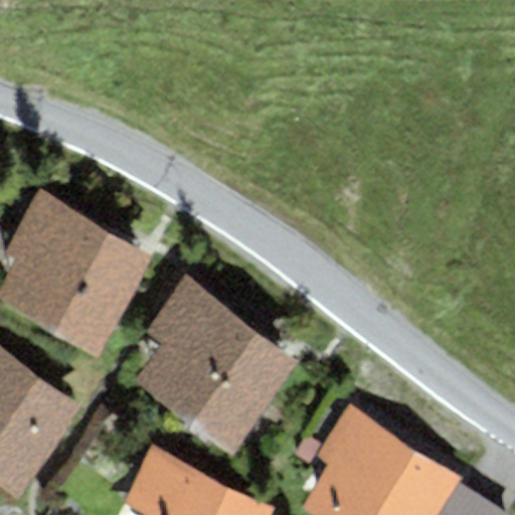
[(0,307),(99,358),(151,256),(49,197),(39,191),(4,252),(16,262),(0,292),(0,307)]
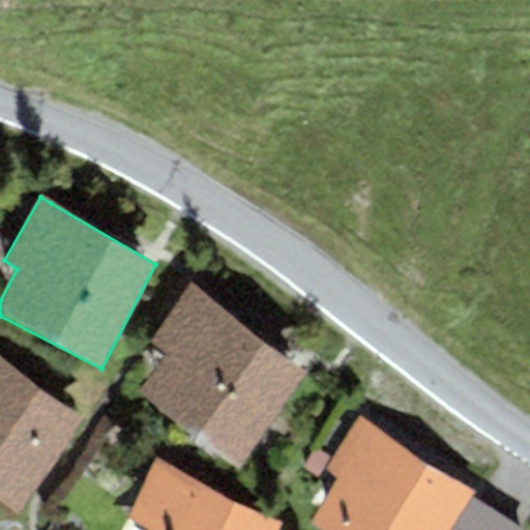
[(304,376),(190,285),(188,290),(151,345),(166,358),(139,393),(241,469),(304,376)]
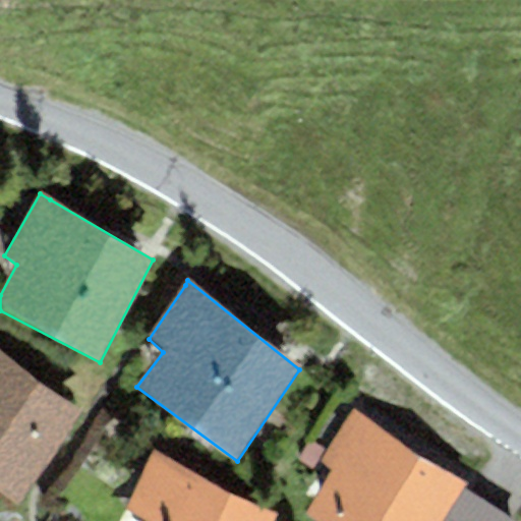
[(0,494),(16,508),(81,414),(0,353),(0,494)]
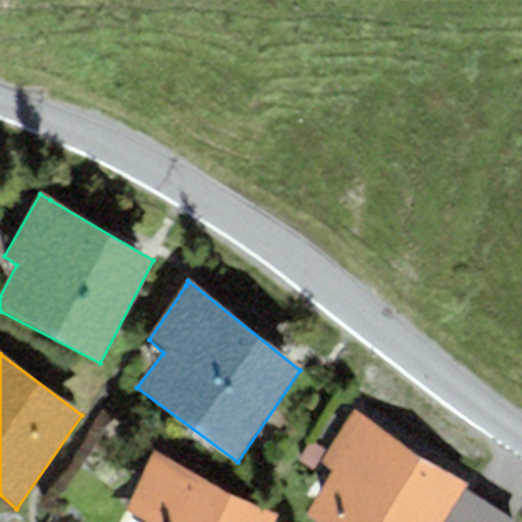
[(309,513),(321,521),(446,521),(465,490),(468,485),(354,411),(322,464),(333,474),(309,513)]
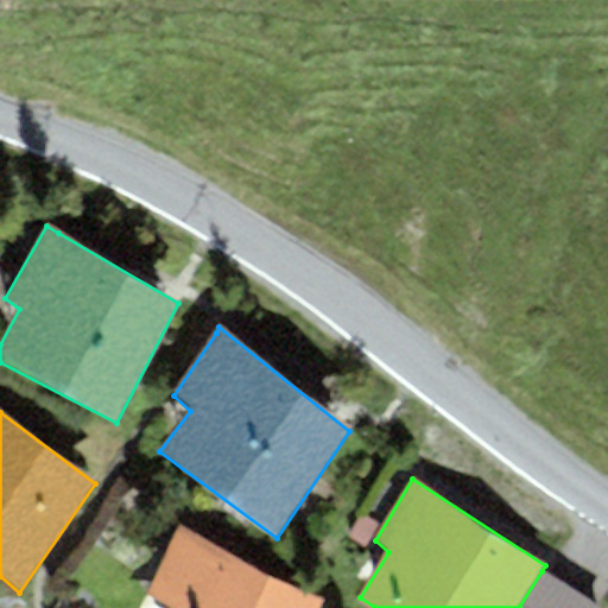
[(322,607),(325,602),(178,527),(145,593),(171,606),(170,607),(322,607)]
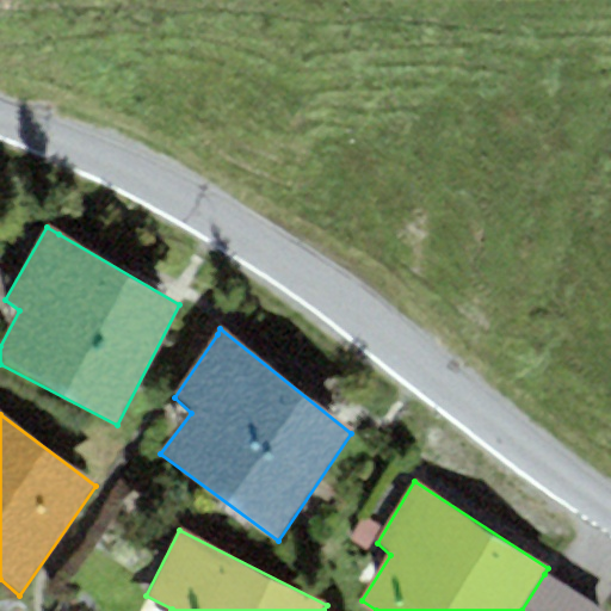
[(604,610),(544,574),(522,610),(604,610)]
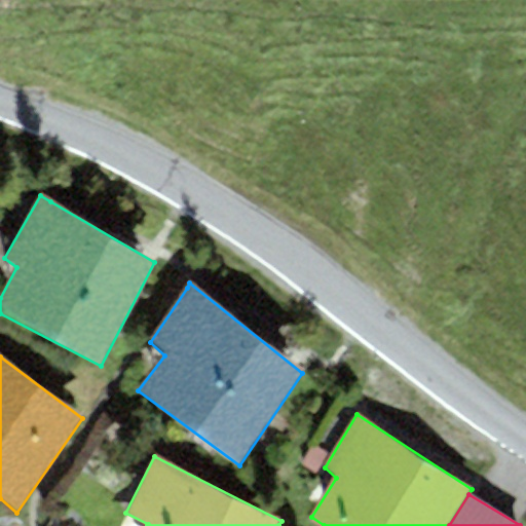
All buildings are outlined.
